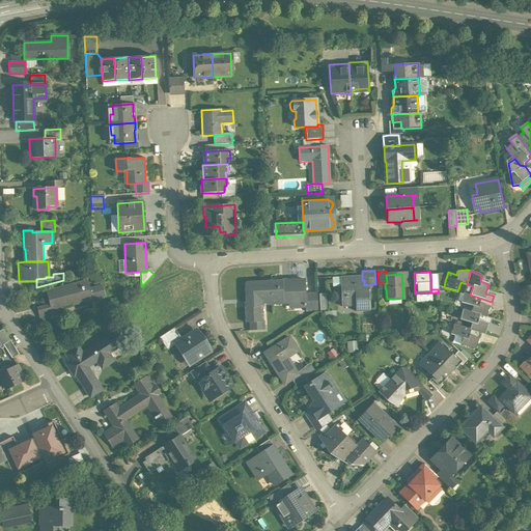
[(362,276),(340,277),(341,307),(356,306),(356,312),(369,311),(367,285),(366,284),(364,285),(364,280),(362,280),(362,276)]
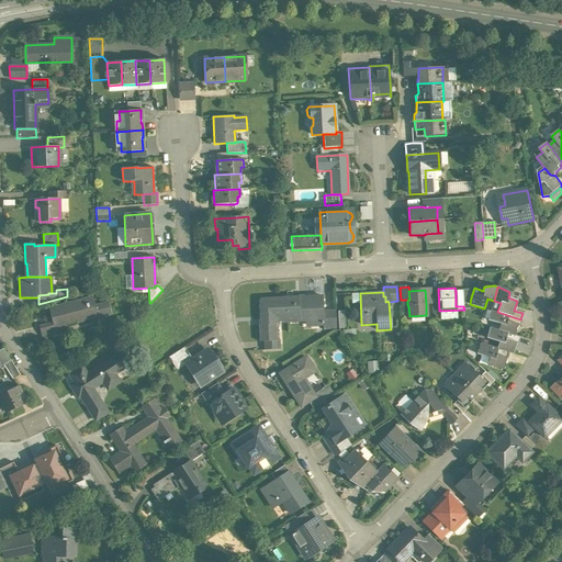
[(71,305),(49,311),(53,323),(55,330),(68,327),(67,326),(99,317),(96,305),(92,296),(70,302),(71,305)]
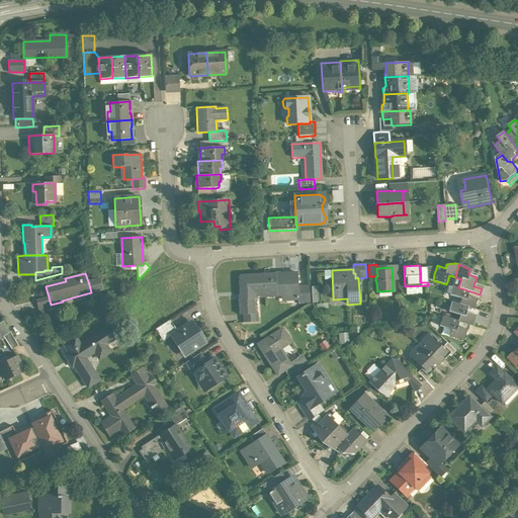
[(297,273),(275,274),(275,273),(254,274),(255,275),(245,276),(246,281),(239,281),(240,300),(238,300),(239,315),(243,315),(257,314),(256,294),(278,292),(278,291),(283,291),(283,299),(297,299),(298,298),(298,286),(297,273)]
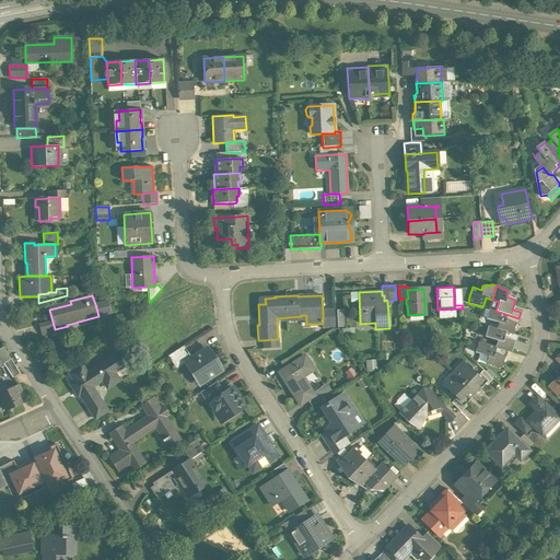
[(107,301),(95,304),(98,316),(111,312),(107,301)]
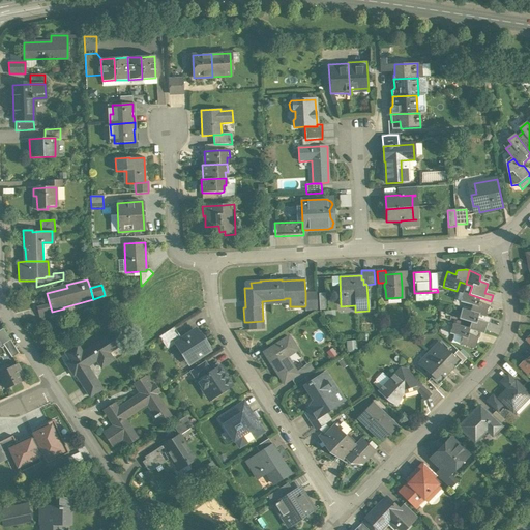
[(316,292),(305,293),(305,305),(304,306),(304,312),(317,311),(316,292)]
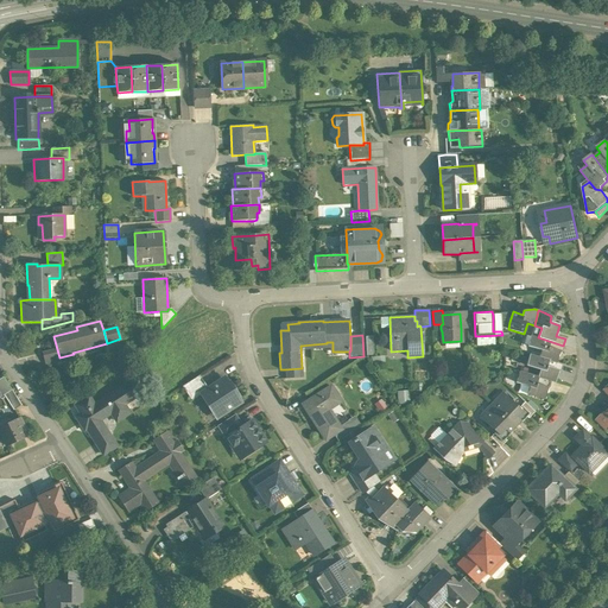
[(538,337),(531,335),(527,347),(542,350),(539,358),(556,363),(559,352),(562,352),(563,346),(538,337)]
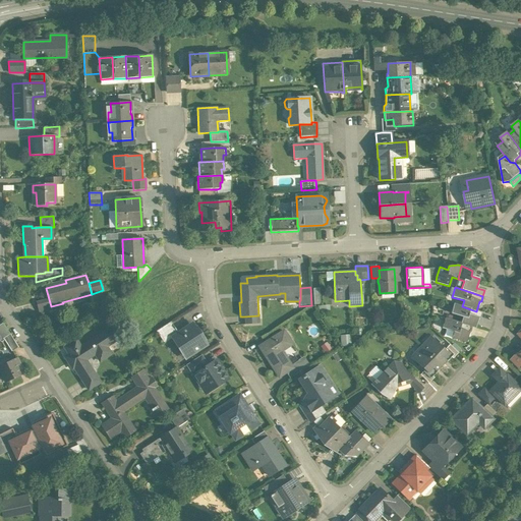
[(49,299),(36,302),(39,312),(52,309),(51,306),(49,299)]
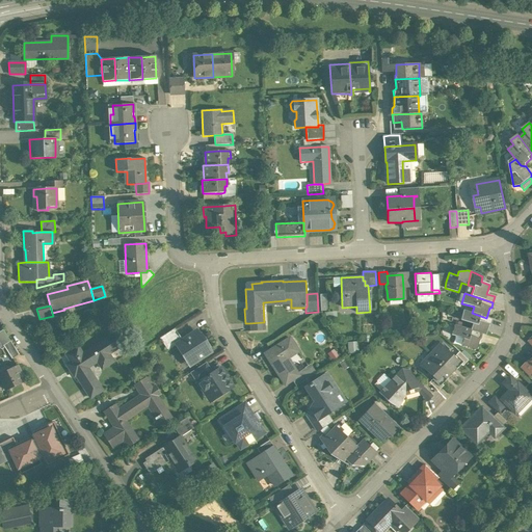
[(486,318),(472,313),(463,311),(460,320),(472,324),(471,330),(482,334),(485,335),(488,324),(490,325),(491,319),(486,318)]
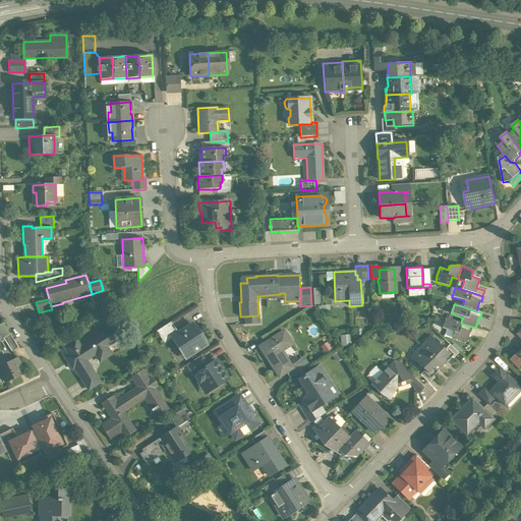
[(258,315),(244,316),(244,325),(259,324),(259,315),(258,315)]
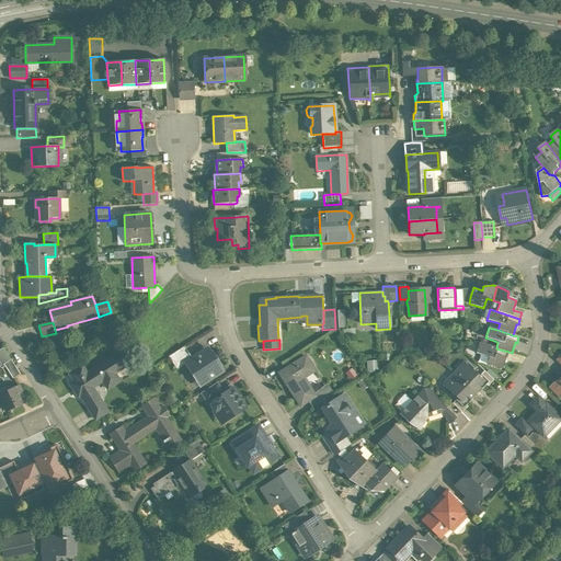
[(508,352),(496,348),(479,343),(476,353),(489,357),(487,364),(502,368),(505,358),(507,358),(508,352)]
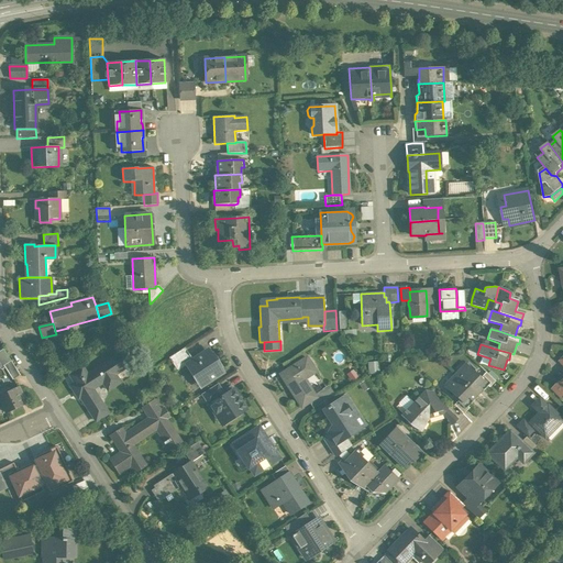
[(185,348),(169,357),(178,371),(186,366),(185,366),(185,365),(192,361),(185,348)]
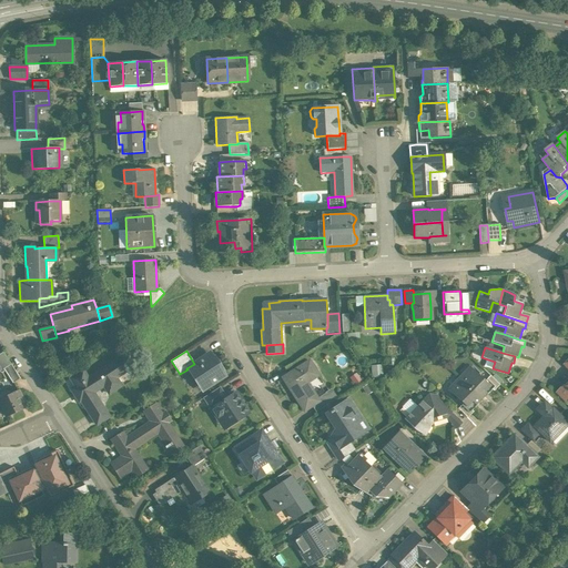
[(3,352),(0,354),(0,372),(1,374),(4,371),(3,369),(11,365),(3,352)]
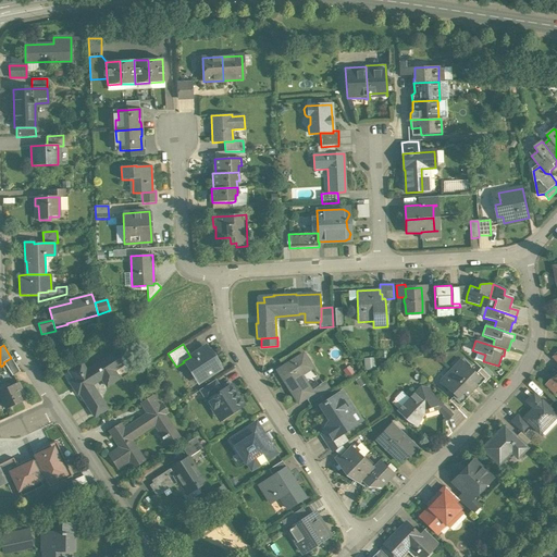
[(190,357),(183,361),(183,362),(184,362),(198,384),(222,369),(207,346),(190,357)]
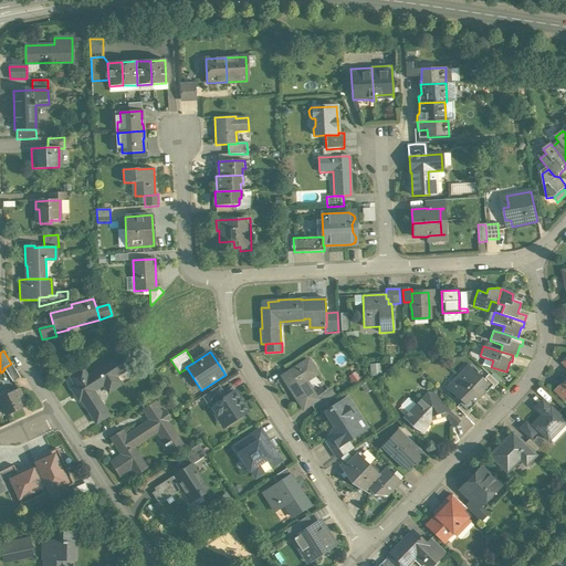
[(124,355),(87,378),(82,369),(70,377),(75,386),(72,388),(79,399),(81,399),(96,423),(108,416),(93,391),(103,385),(108,392),(121,385),(115,376),(132,366),(124,355)]
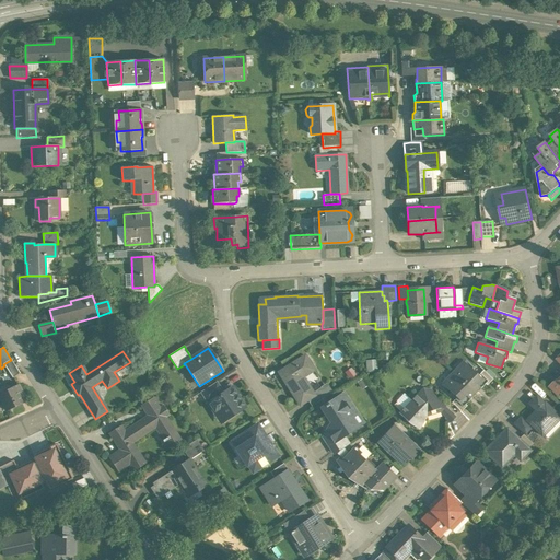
[(304,357),(279,373),(300,405),(307,400),(314,396),(313,394),(301,375),(312,368),(304,357)]
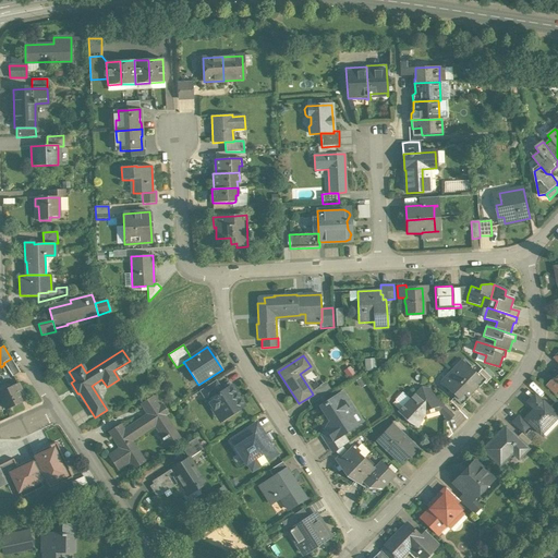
[(20,372),(11,359),(3,363),(4,364),(12,377),(20,372)]
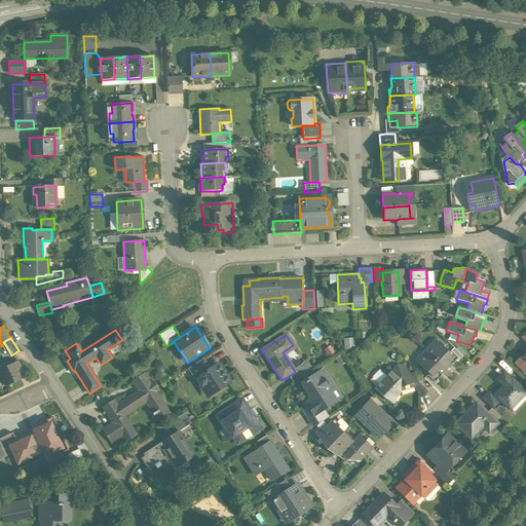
[(449,353),(437,342),(427,352),(446,370),(450,365),(451,366),(455,361),(456,361),(449,353)]
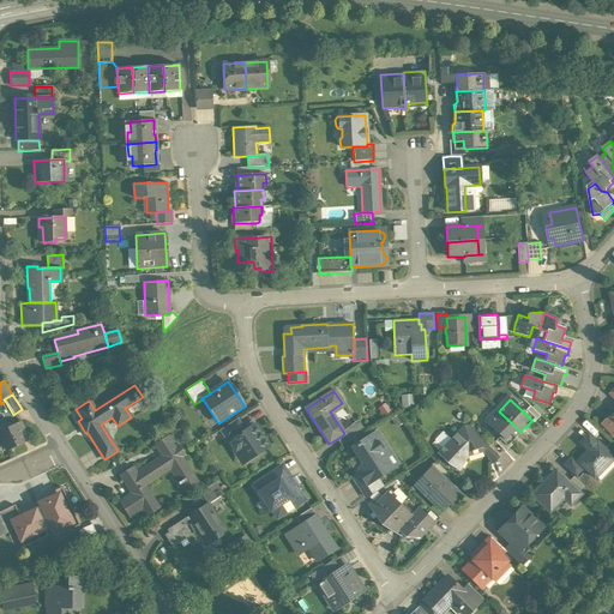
[(540,416),(530,407),(524,413),(533,421),(531,421),(534,423),(540,416)]
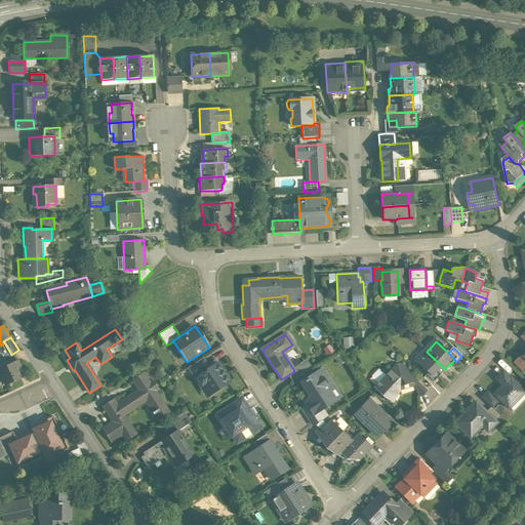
[(445,369),(427,352),(416,362),(428,373),(435,380),(436,379),(440,375),(440,374),(445,369)]
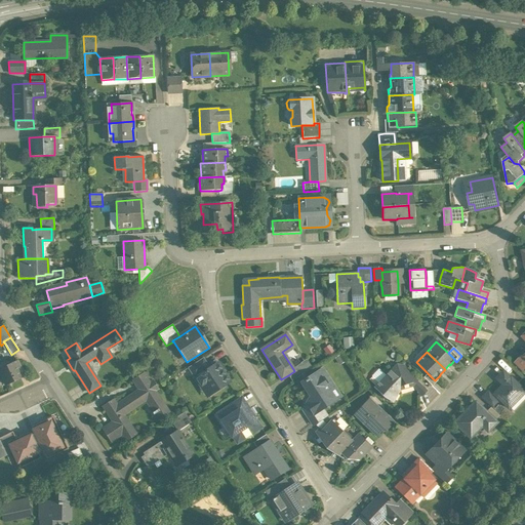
[(524,356),(524,358),(522,357),(516,363),(524,370),(524,368),(524,356)]
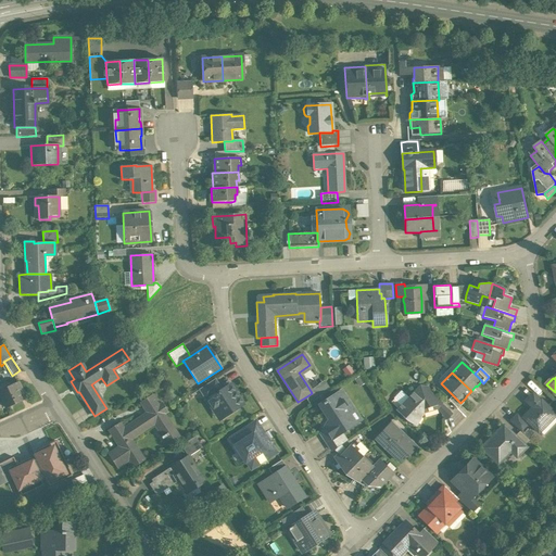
[(215,379),(201,388),(209,399),(222,390),(215,379)]
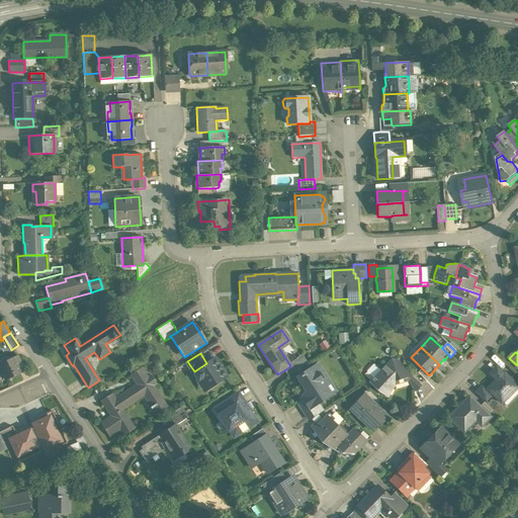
[(17,356),(0,363),(0,368),(5,380),(20,373),(17,367),(21,365),(17,356)]
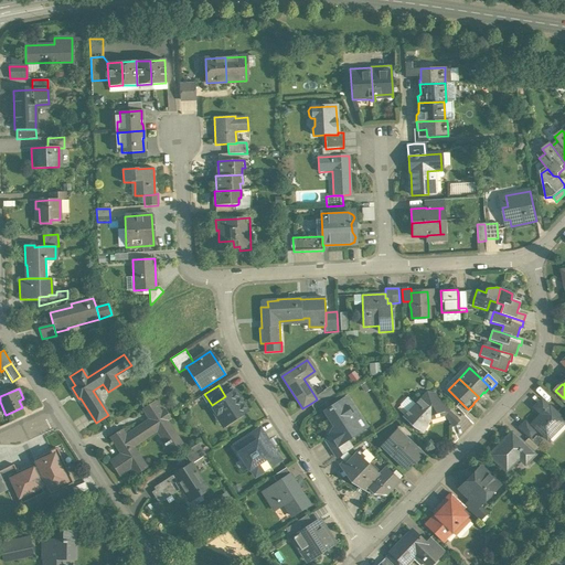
[(212,405),(210,406),(217,417),(222,415),(225,415),(230,423),(246,412),(234,392),(225,396),(212,405)]
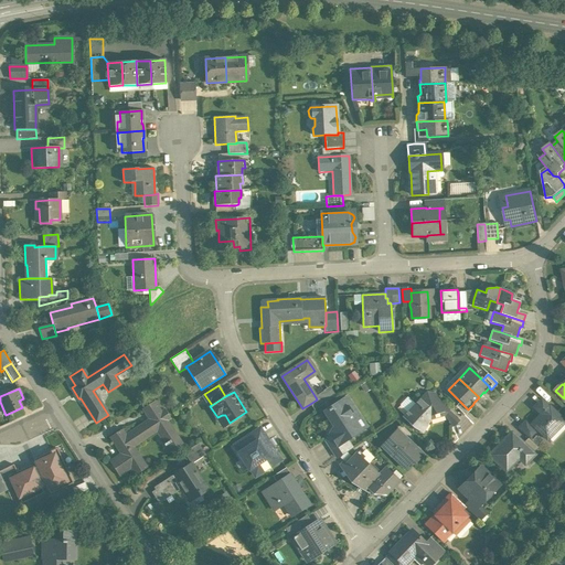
[(323,392),(316,397),(317,400),(310,404),(315,411),(329,401),(323,392)]
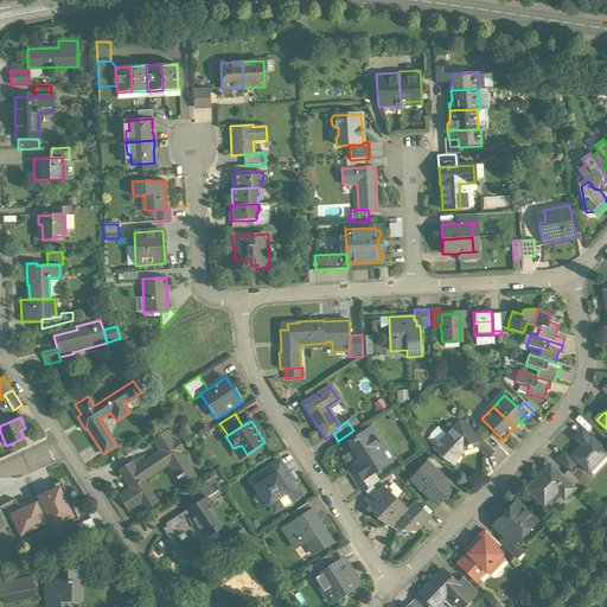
[(458,422),(451,429),(453,430),(441,442),(439,441),(432,448),(445,460),(454,466),(460,455),(457,454),(460,448),(473,445),(477,440),(458,422)]
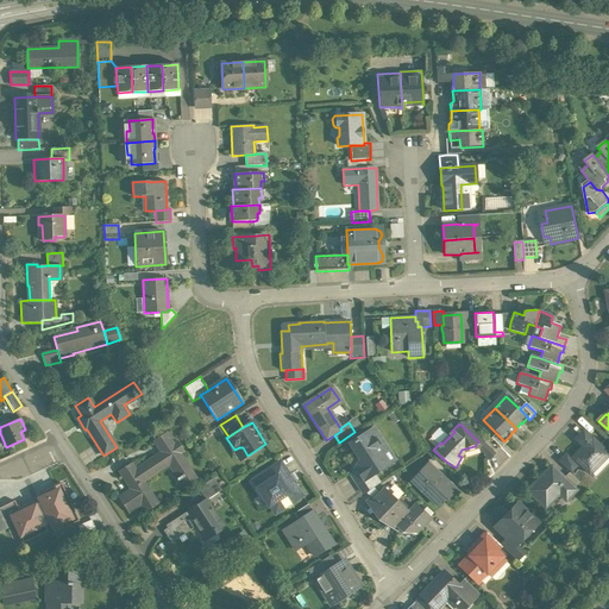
[(374,428),(351,444),(352,444),(355,444),(363,457),(359,464),(356,463),(353,468),(357,470),(362,476),(366,473),(368,473),(369,477),(372,475),(374,475),(389,464),(378,447),(384,444),(374,428)]
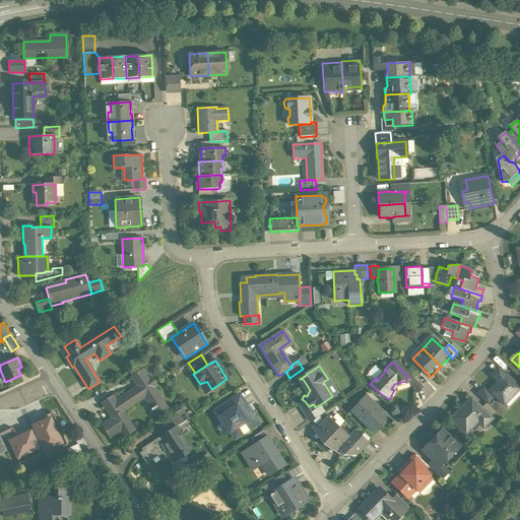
[(519,386),(507,374),(506,375),(500,368),(493,376),(499,382),(497,384),(490,391),(506,406),(506,405),(506,404),(519,389),(519,386)]
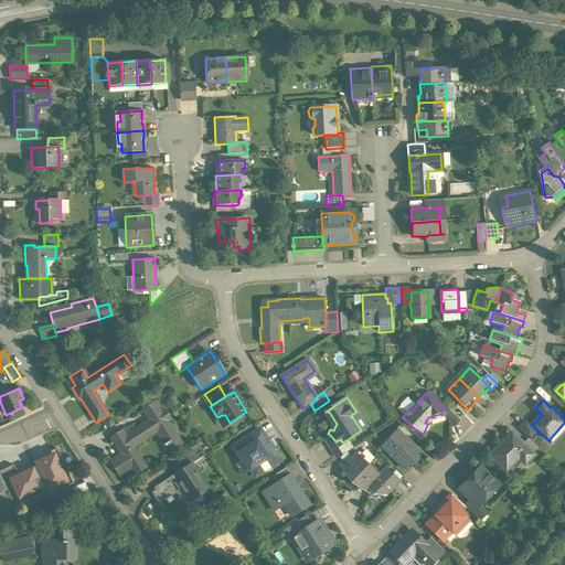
[(148,419),(125,435),(132,447),(151,435),(150,433),(157,428),(167,443),(162,446),(163,447),(167,446),(171,452),(182,445),(167,422),(170,419),(164,409),(161,412),(155,401),(141,409),(148,419)]
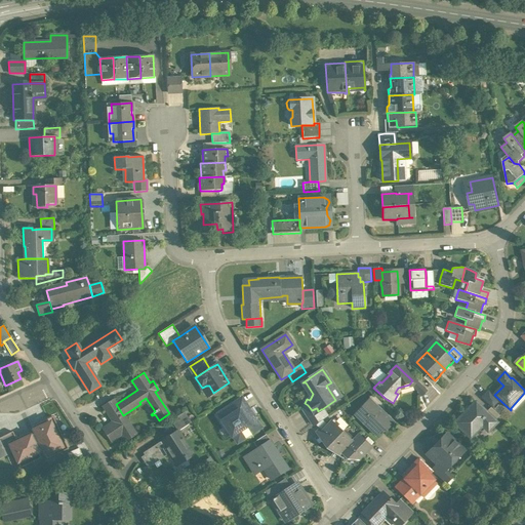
[(435,380),(428,373),(423,378),(432,387),(438,381),(436,379),(435,380)]
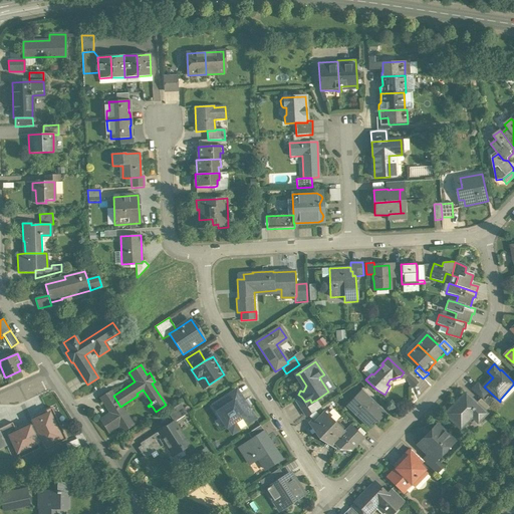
[(418,383),(409,374),(405,378),(412,390),(414,389),(415,387),(418,383)]
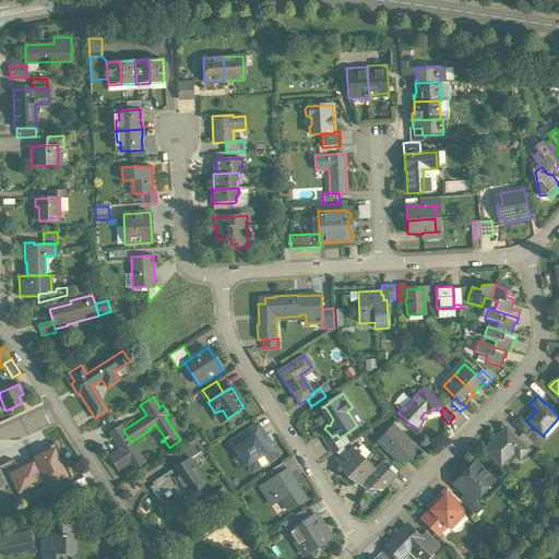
[(531,429),(519,417),(513,424),(524,435),(531,429)]
